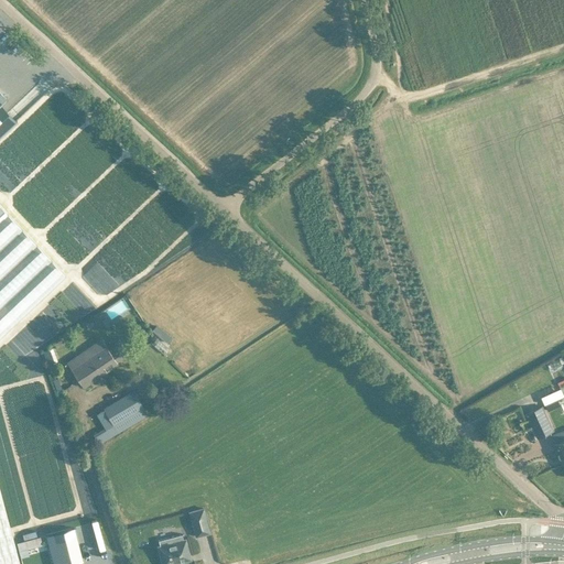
[(0,137),(11,127),(0,115),(0,104),(1,104),(6,99),(0,93),(0,137)]
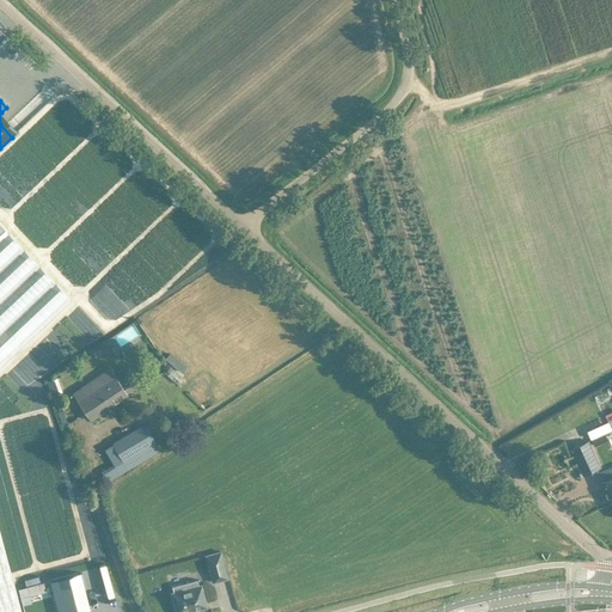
[(8,231),(0,238),(0,365),(72,298),(8,231)]
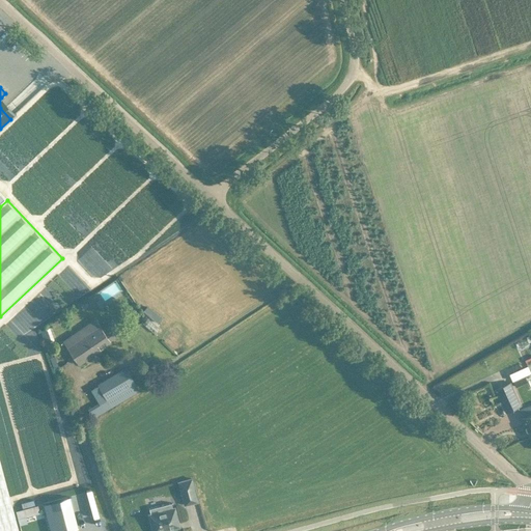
[(52,230),(75,253),(110,219),(100,210),(83,227),(68,214),(52,230)]
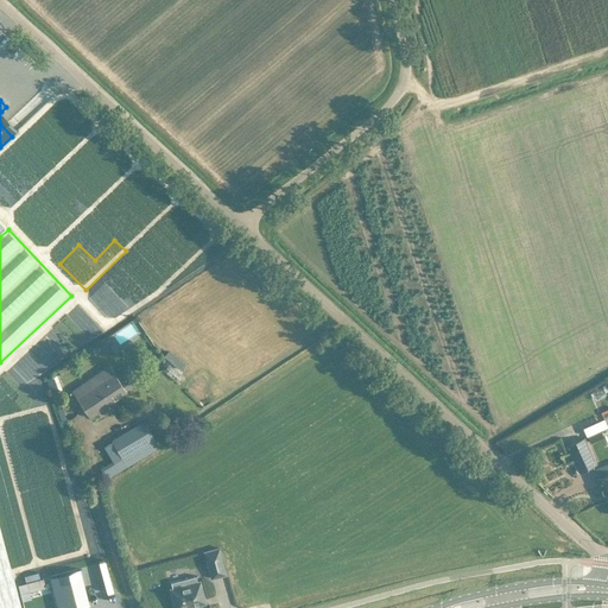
[(109,335),(101,341),(105,347),(113,341),(109,336),(109,335)]
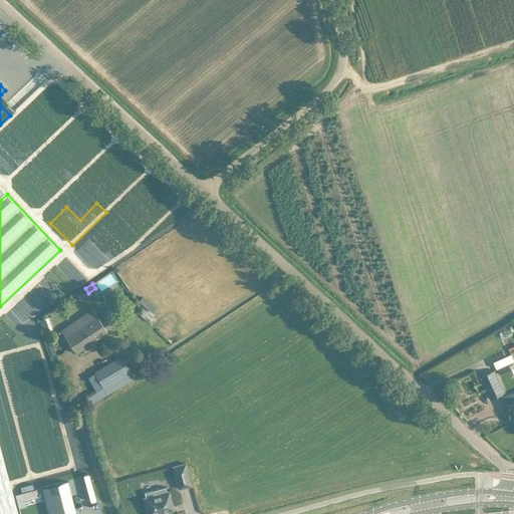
[(157,307),(144,297),(141,301),(146,304),(145,305),(153,312),(157,307)]
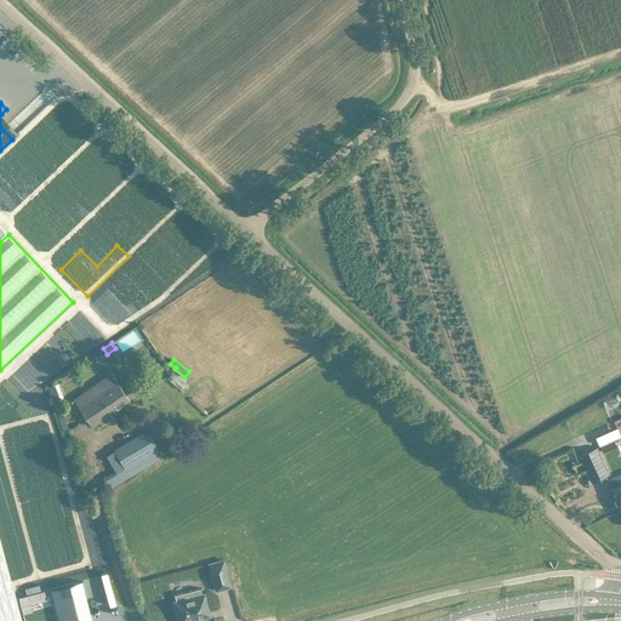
[(175,374),(175,372),(171,369),(165,376),(181,389),(186,383),(175,374)]
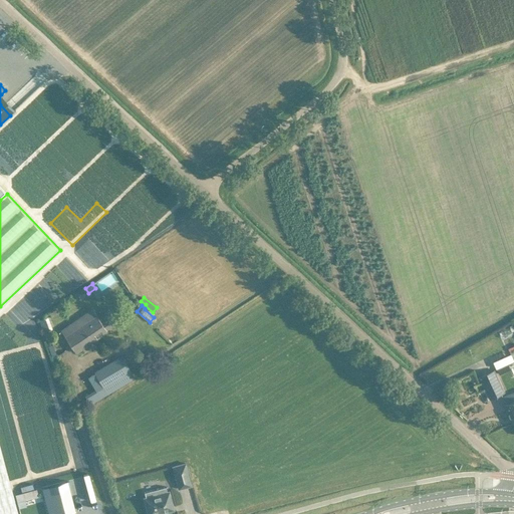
[(99,319),(96,314),(92,308),(60,329),(64,335),(76,352),(114,327),(108,318),(105,314),(99,319)]
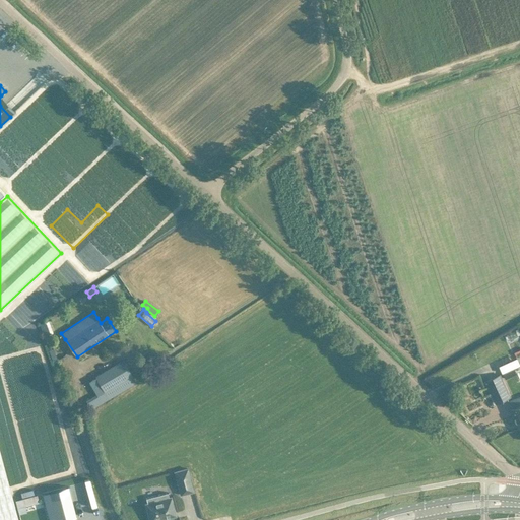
[(42,323),(40,324),(45,336),(53,333),(49,321),(42,323)]
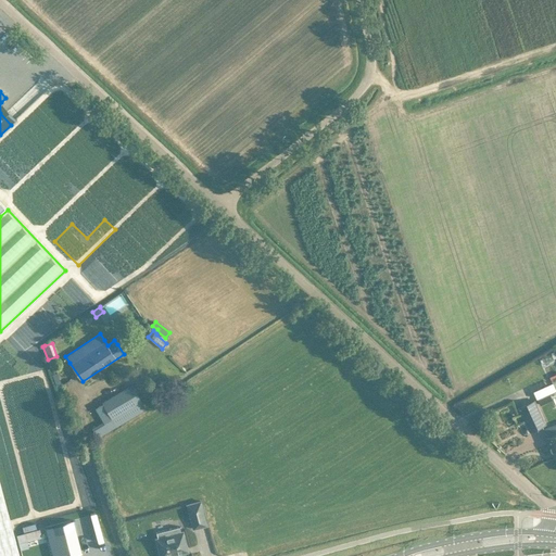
[(131,386),(102,402),(106,409),(116,426),(146,409),(131,386)]
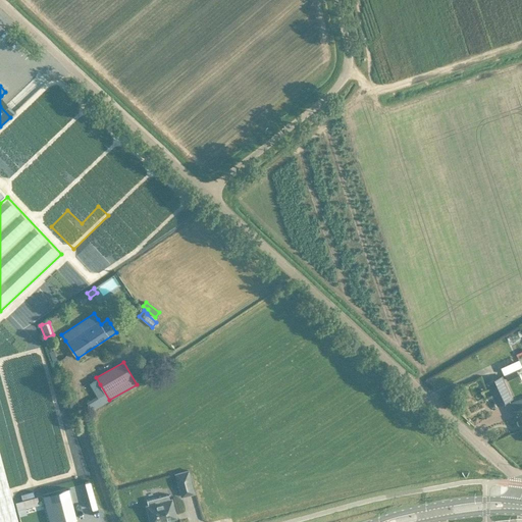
[(498,405),(507,401),(514,398),(504,375),(497,378),(487,382),(498,405)]
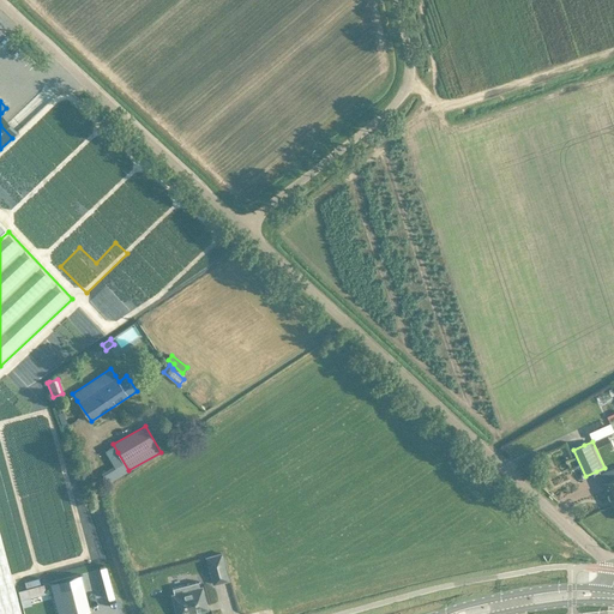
[(613,468),(601,475),(605,482),(613,505),(613,468)]
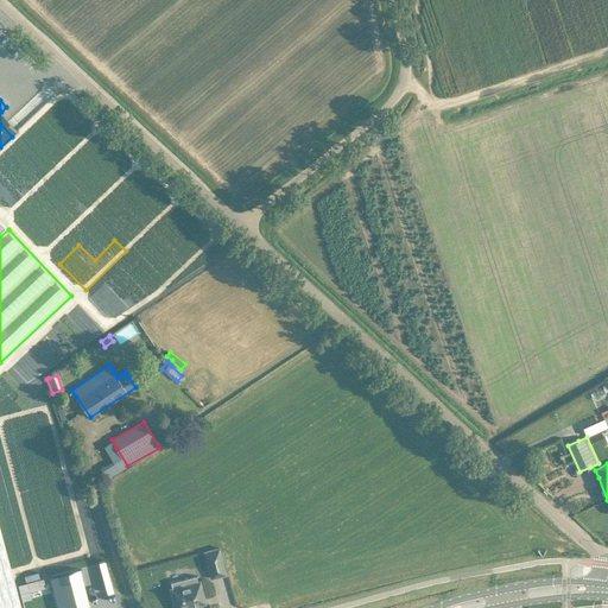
[(21,607),(0,526),(0,607),(21,607)]
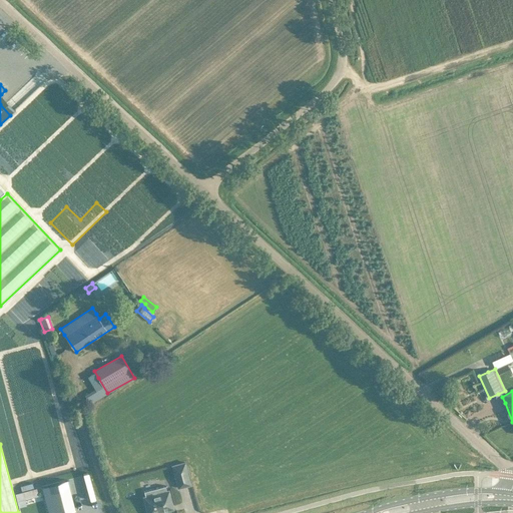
[(185,462),(172,466),(178,488),(191,484),(185,462)]
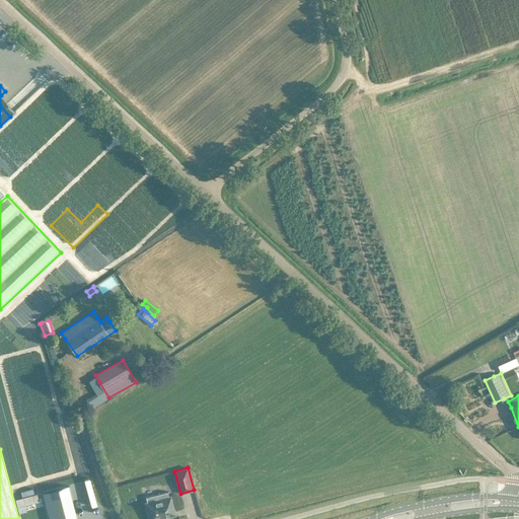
[(147,502),(145,502),(149,518),(157,518),(175,514),(170,496),(168,496),(167,492),(146,497),(147,502)]
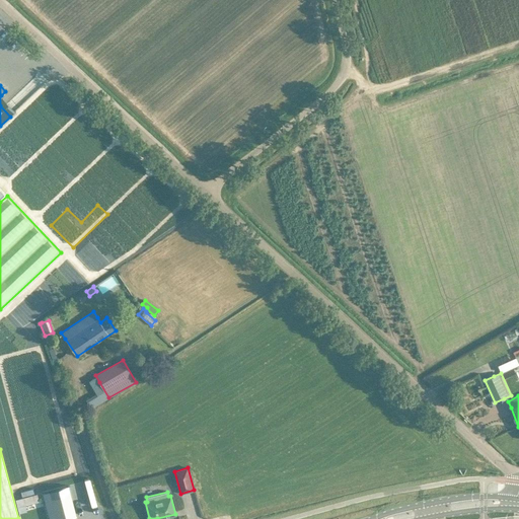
[(36,493),(15,499),(19,512),(26,510),(25,504),(39,501),(36,493)]
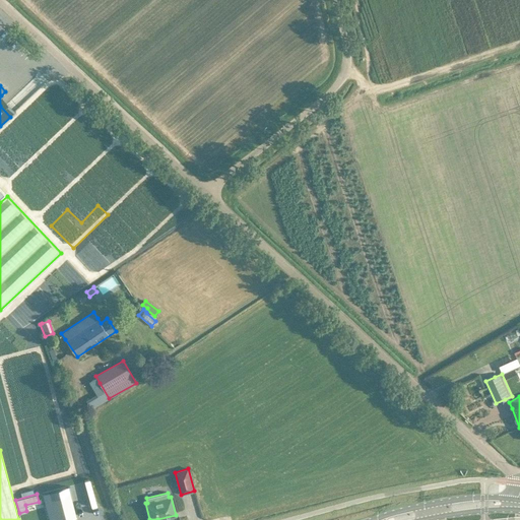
[(48,500),(41,502),(46,519),(74,519),(78,519),(71,494),(48,500)]
